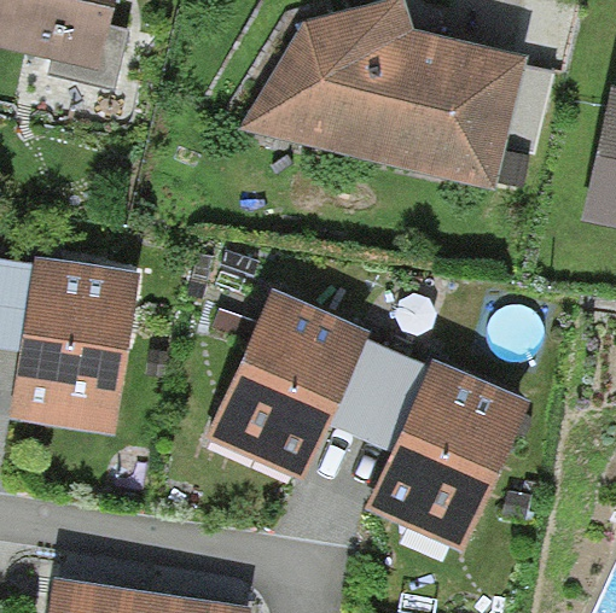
[(0,44),(98,68),(112,0),(0,0),(0,44)]
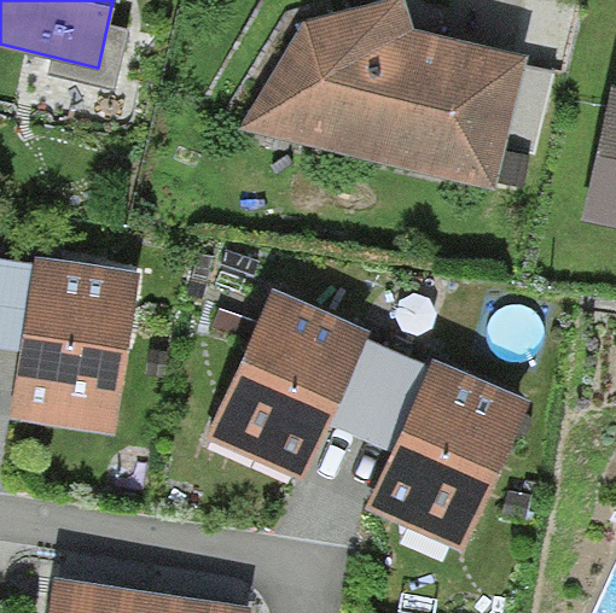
[(412,27),(404,0),(381,0),(302,19),(239,127),(495,187),(527,56),(422,29),(412,27)]
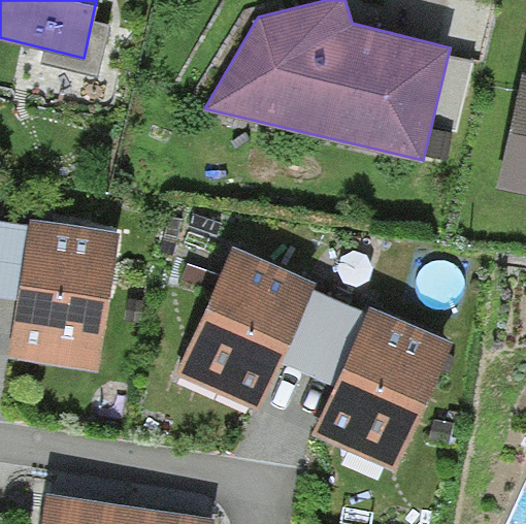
[(525,71),(523,71),(498,186),(525,191),(525,71)]
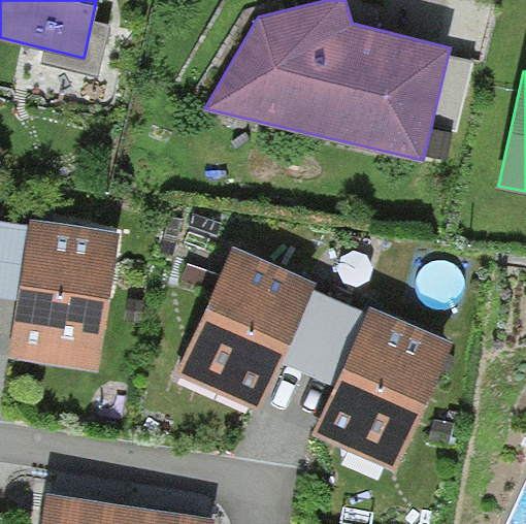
[(118,232),(31,218),(30,225),(22,277),(19,298),(9,354),(99,368),(118,232)]
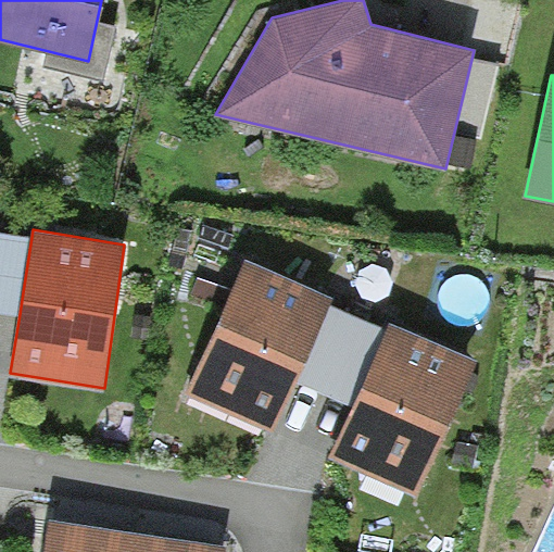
[(32,237),(0,231),(0,310),(20,314),(23,292),(32,237)]
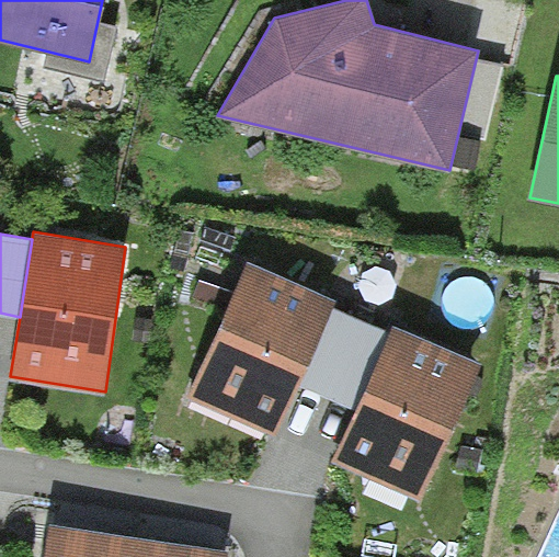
[(334,302),(248,262),(189,394),(275,432),(297,383),(308,359),(331,308),(334,302)]
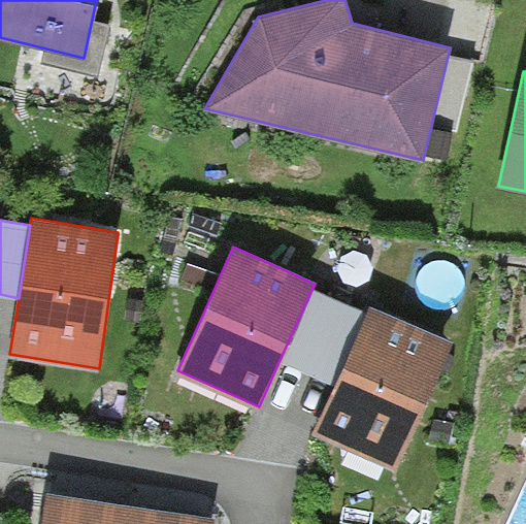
[(365,312),(311,290),(290,337),(280,360),(334,384),(343,363),(365,312)]
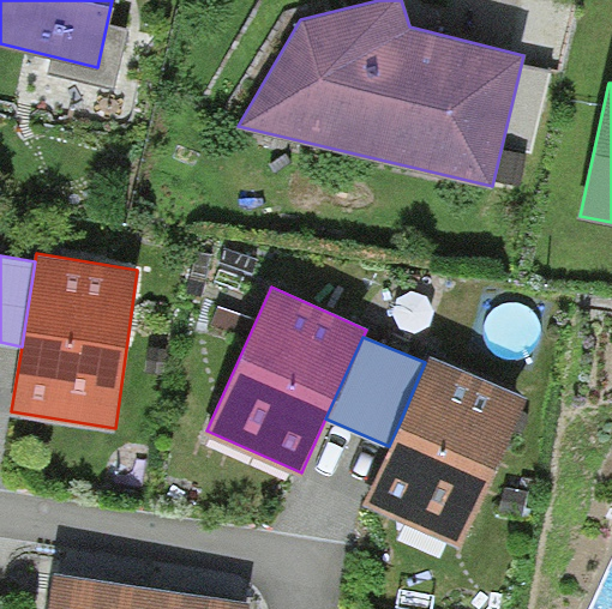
[(528,396),(430,354),(425,362),(400,422),(389,446),(364,505),(463,547),(528,396)]
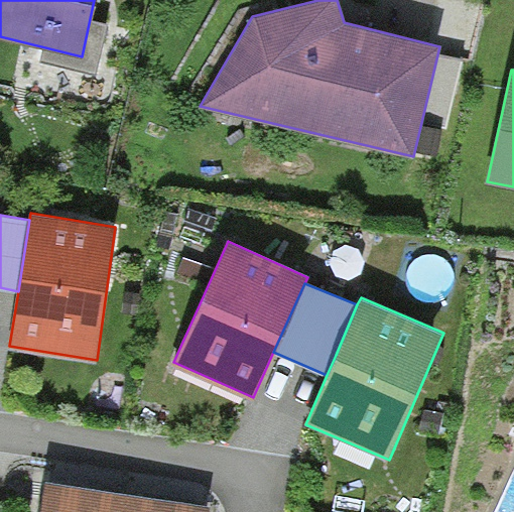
[(39,511),(126,511),(129,495),(45,482),(39,511)]
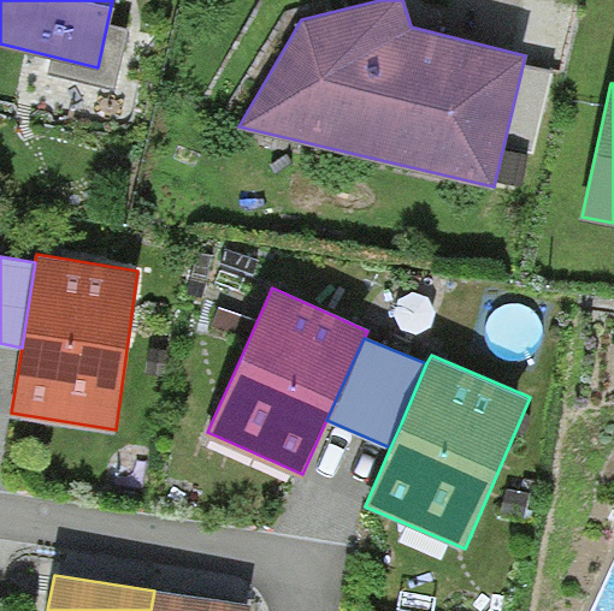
[(251,610),(252,606),(154,591),(151,610),(251,610)]
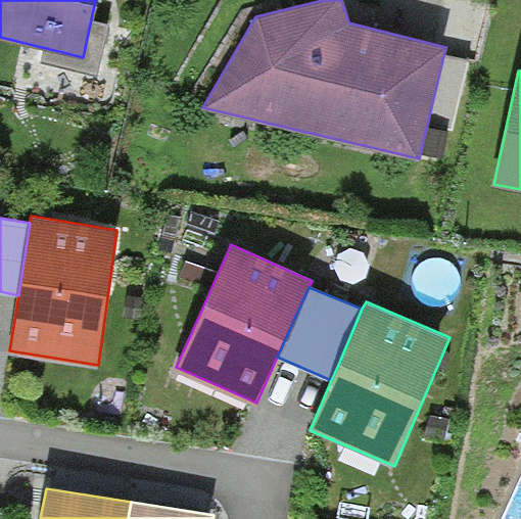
All buildings are outlined.
